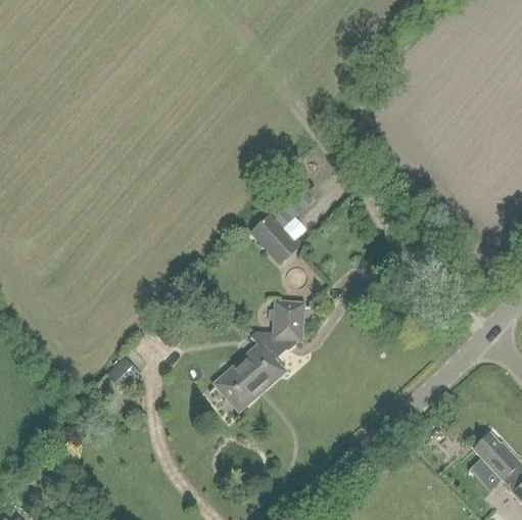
[(279,266),(299,247),(269,215),(249,233),(279,266)]
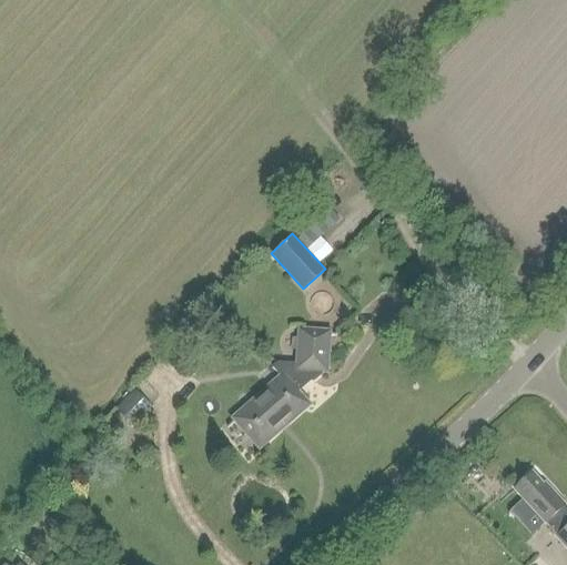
[(445,325),(454,318),(438,302),(431,310),(445,325)]
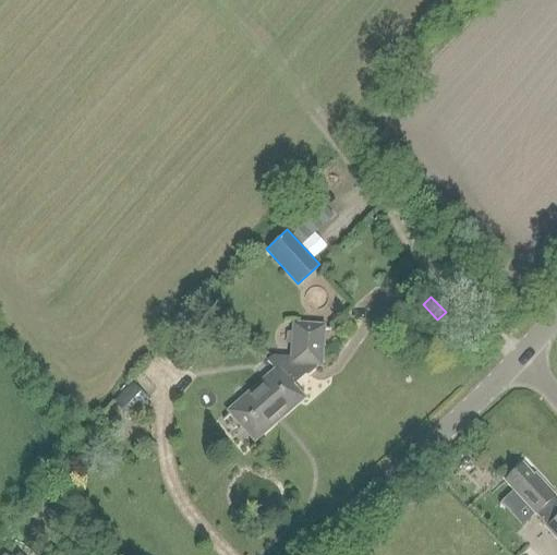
[(293,325),(292,341),(295,341),(294,356),(274,353),(268,358),(278,369),(223,415),(225,417),(232,410),(255,436),(263,430),(263,431),(264,430),(263,429),(302,394),(292,383),(317,361),(319,361),(322,326),(331,327),(331,325),(297,323),(297,325),(293,325)]
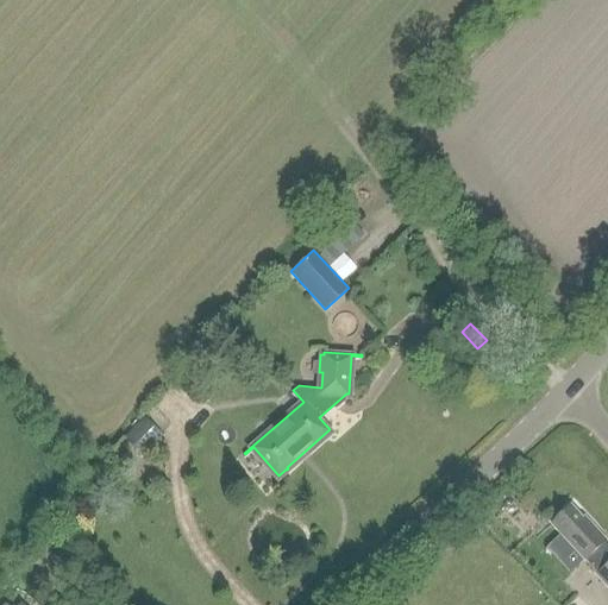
[(142,455),(163,434),(144,416),(124,436),(142,455)]
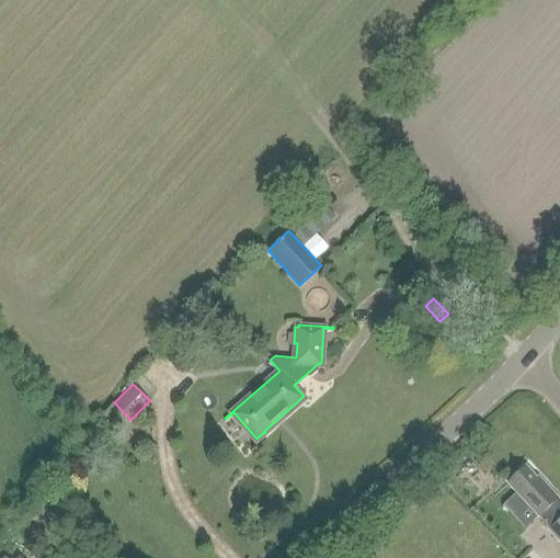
[(559,500),(557,498),(559,496),(538,474),(537,475),(526,464),(509,480),(539,513),(551,526),(550,526),(559,537),(559,500)]
